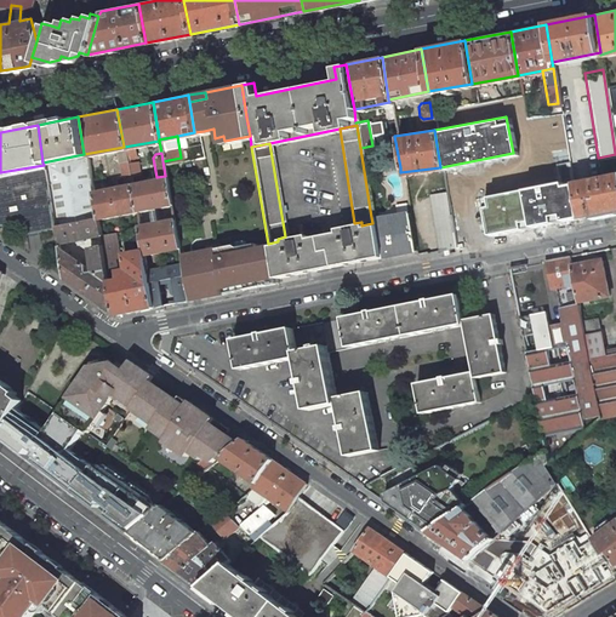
[(84,154),(43,163),(44,165),(53,224),(95,216),(90,190),(84,154)]
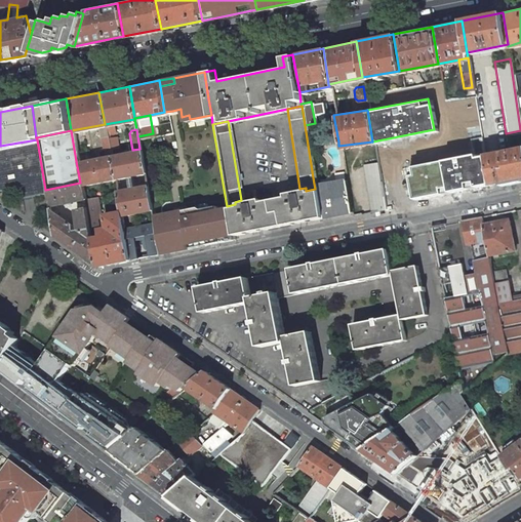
[(106,133),(98,134),(101,147),(108,146),(106,133)]
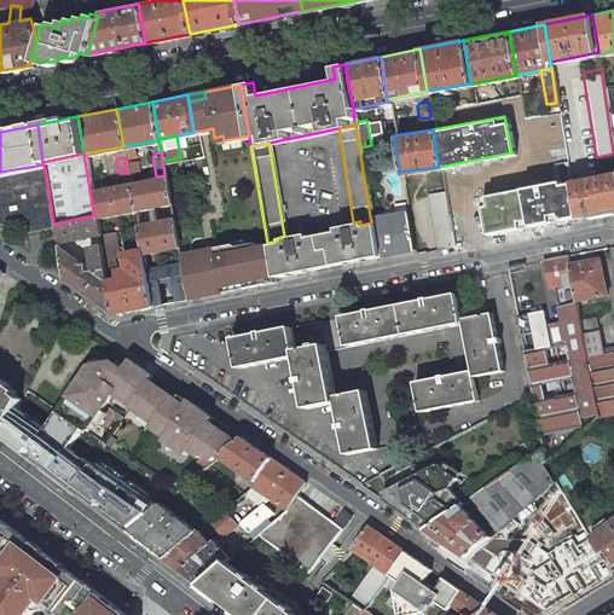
[(613,173),(577,180),(569,181),(575,215),(583,213),(613,207),(613,173)]
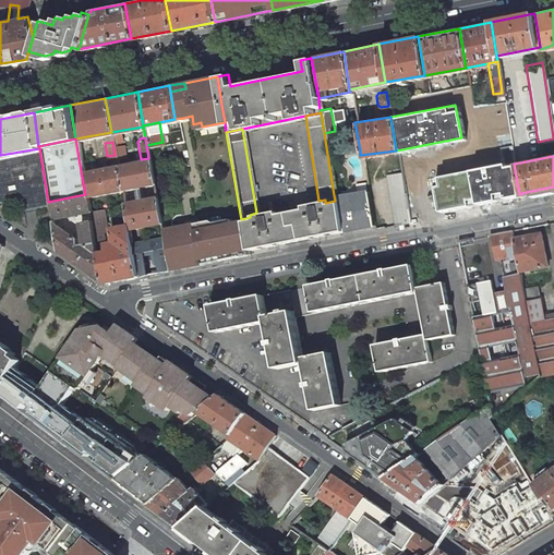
[(141,159),(116,164),(120,188),(125,186),(153,182),(148,158),(141,159)]
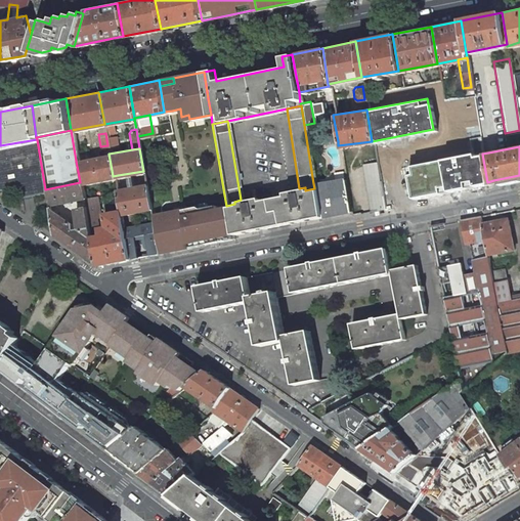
[(109,154),(76,161),(80,182),(80,183),(113,176),(109,154)]
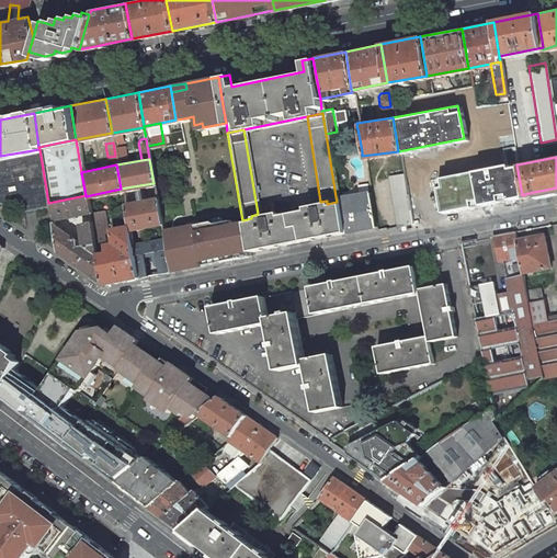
[(508,197),(522,195),(516,164),(433,179),(441,212),(465,206),(496,200),(508,197)]
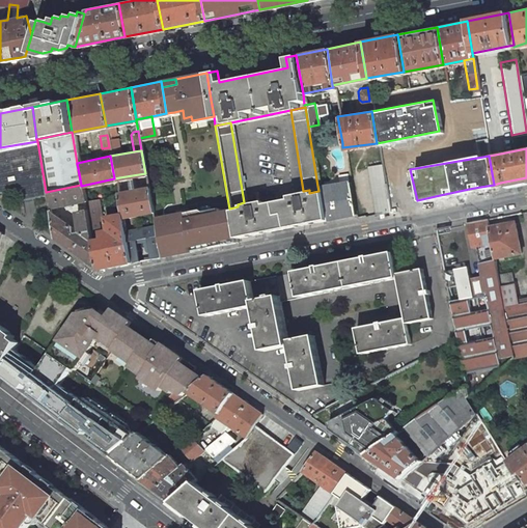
[(380,162),(365,164),(372,213),(387,210),(380,162)]
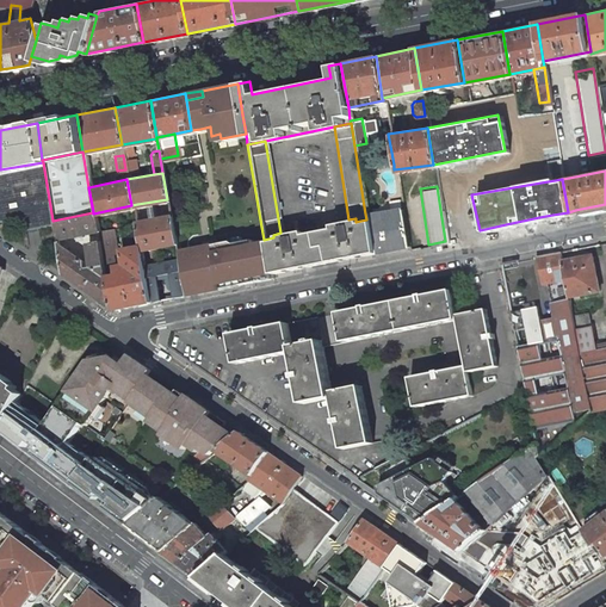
[(400,206),(365,214),(366,220),(372,251),(407,245),(400,206)]
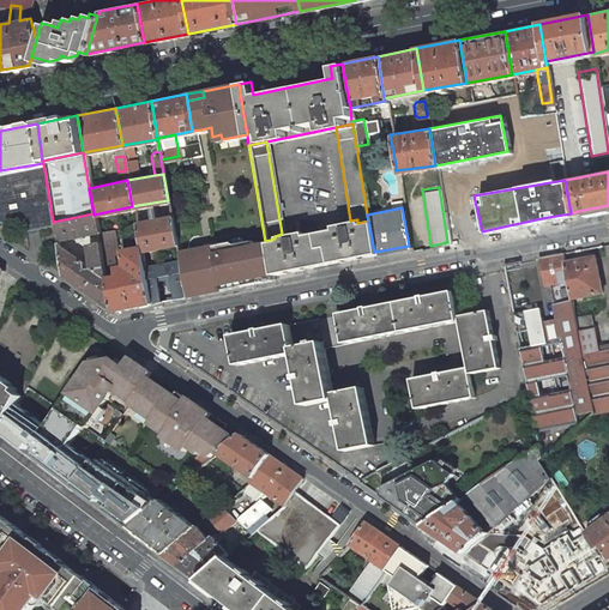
[(94,213),(53,222),(55,239),(96,230),(94,215),(94,213)]
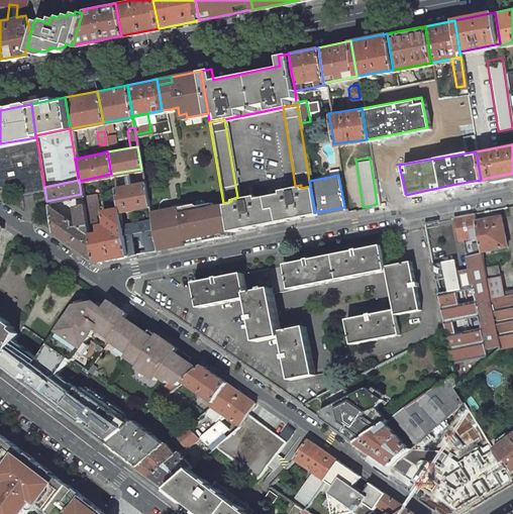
[(118,186),(113,187),(113,188),(115,197),(116,207),(117,210),(147,205),(143,181),(118,186)]
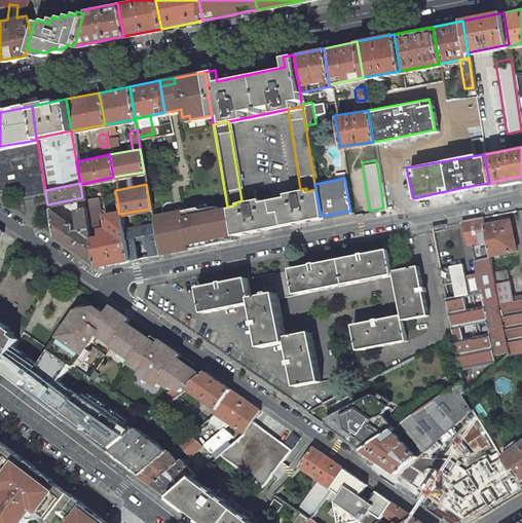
[(235,204),(227,207),(231,234),(276,225),(283,224),(321,216),(315,189),(306,191),(306,188),(300,189),(283,192),(284,195),(276,197),(271,198),(269,190),(256,192),(257,197),(241,200),(235,202),(235,204)]
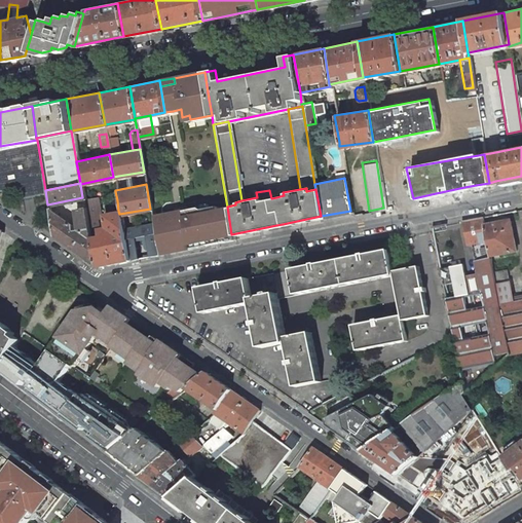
[(115,191),(105,193),(107,202),(117,200),(115,191)]
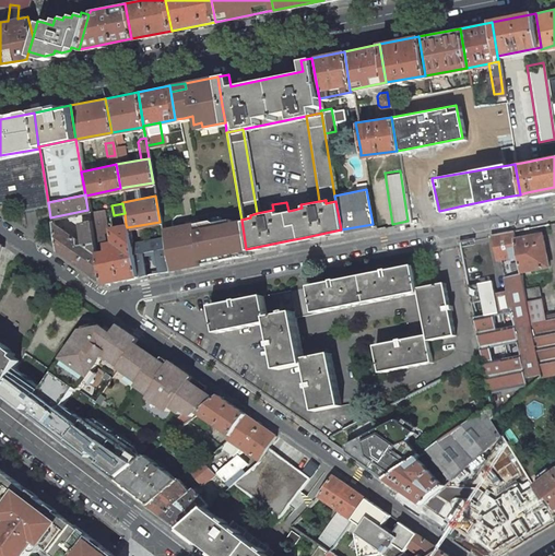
[(102,208),(87,210),(89,219),(94,252),(108,249),(107,240),(102,208)]
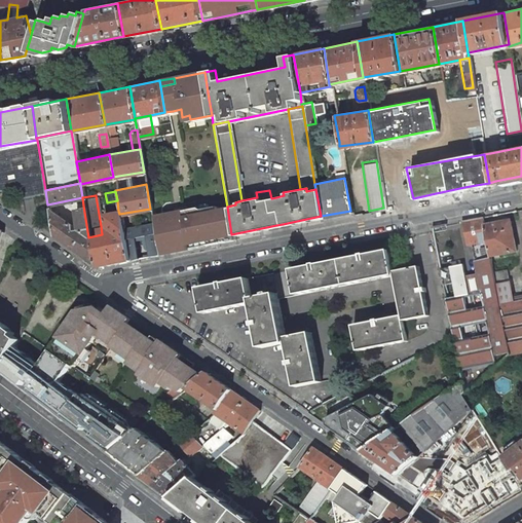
[(196,206),(180,209),(178,212),(160,215),(160,217),(151,219),(151,221),(156,253),(161,252),(232,237),(231,234),(227,207),(216,209),(215,204),(199,208),(196,206)]
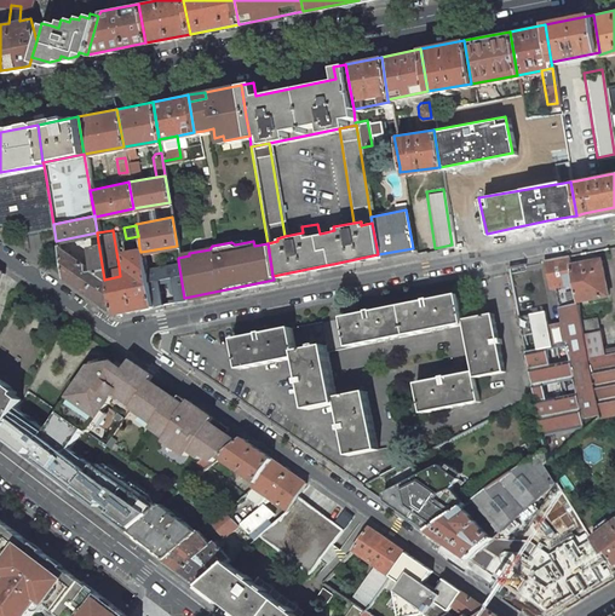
[(82,263),(56,245),(61,276),(110,310),(104,280),(98,242),(86,245),(90,270),(84,271),(82,263)]
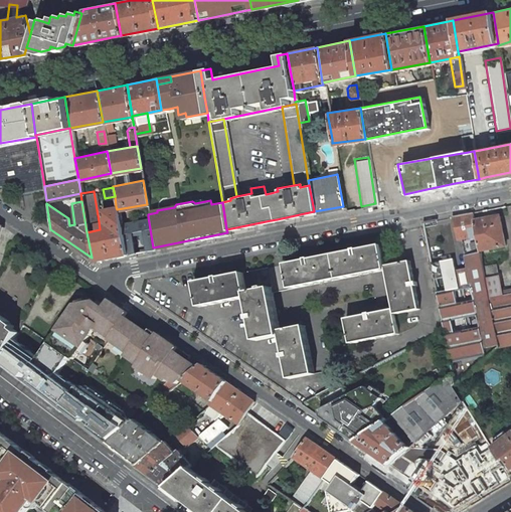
[(116,206),(101,208),(103,221),(99,221),(100,229),(87,232),(92,258),(94,260),(124,253),(119,221),(117,209),(116,206)]
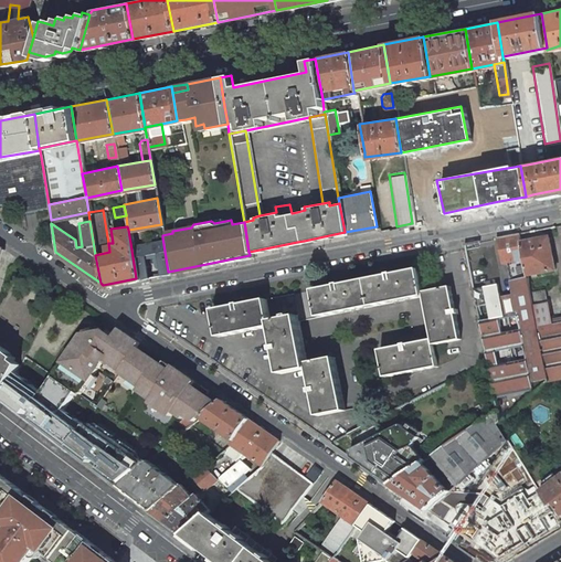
[(515,230),(491,235),(499,260),(504,260),(520,256),(517,240),(515,230)]
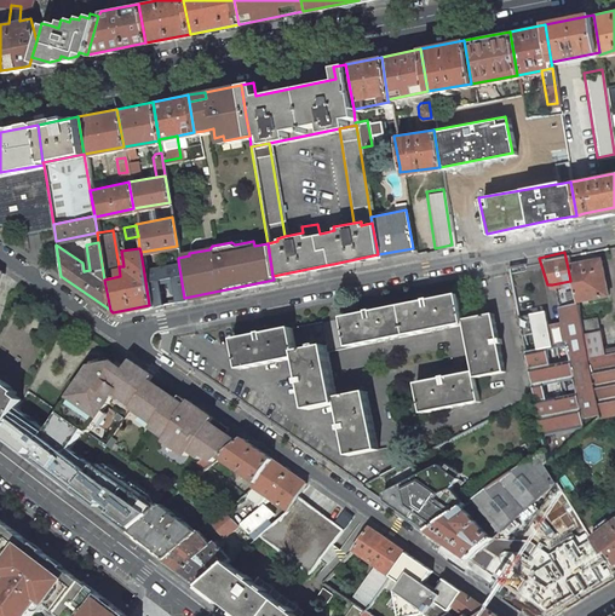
[(597,257),(567,263),(570,281),(573,289),(574,298),(604,292),(597,257)]
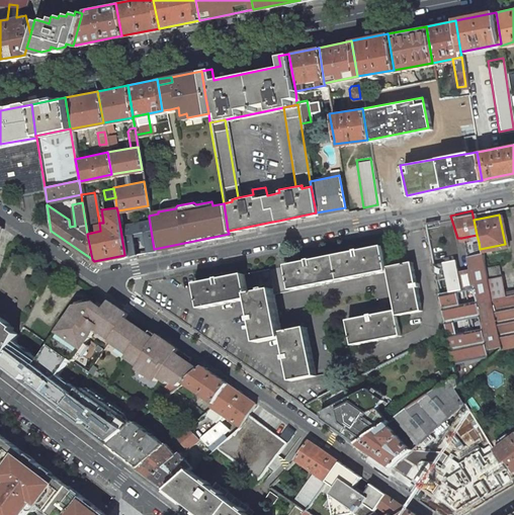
[(149,218),(119,223),(124,255),(140,252),(154,249),(149,218)]
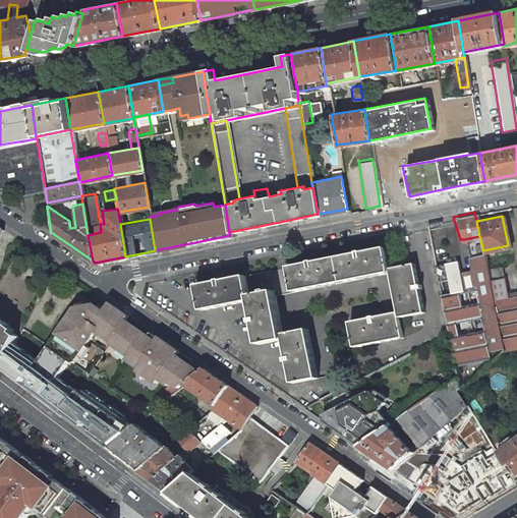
[(502,348),(492,295),(491,292),(484,261),(482,250),(481,243),(479,236),(464,239),(465,246),(470,269),(458,272),(455,260),(446,262),(445,256),(432,259),(433,264),(446,331),(451,356),(455,376),(457,386),(474,371),(502,348)]
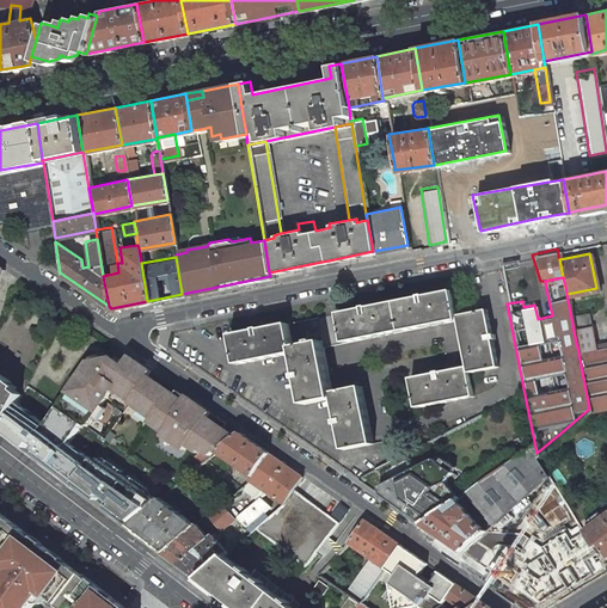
[(360,305),(335,311),(341,339),(398,329),(454,318),(454,313),(448,288),(421,293),(421,292),(416,293),(416,294),(410,295),(392,299),(371,304),(365,305),(365,304),(360,305)]
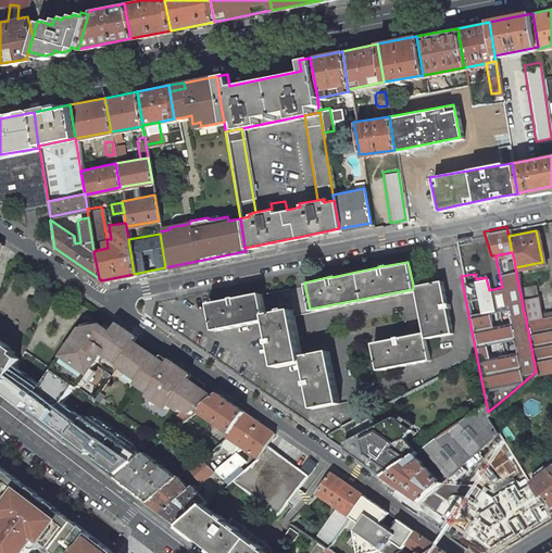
[(531,275),(517,278),(524,312),(538,310),(532,281),(531,275)]
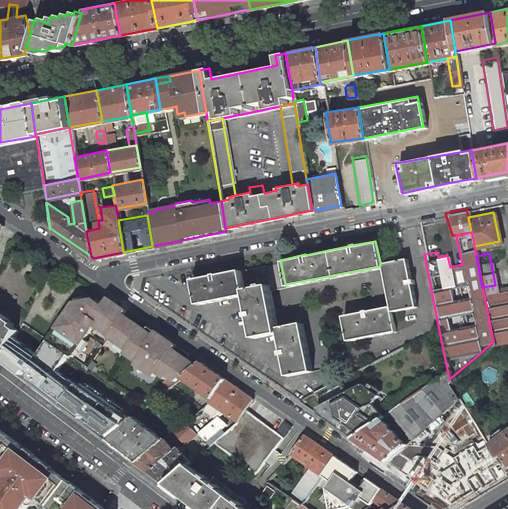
[(391,259),(380,262),(380,266),(388,304),(389,310),(400,307),(414,305),(409,282),(411,281),(411,277),(409,278),(404,257),(392,259),(391,259)]
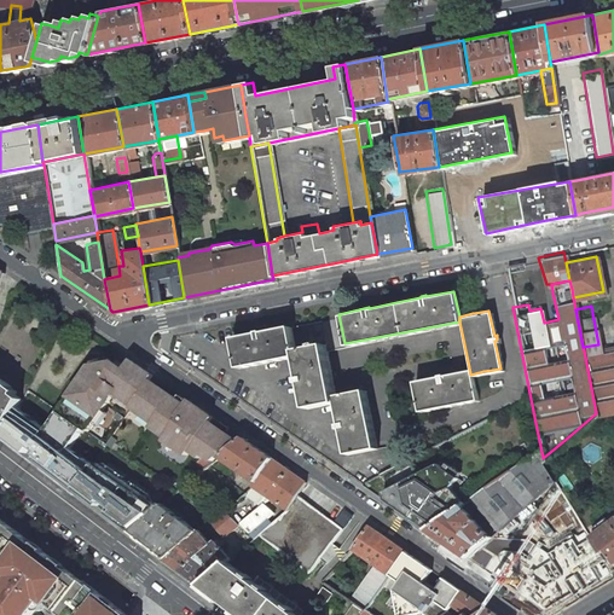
[(331,315),(287,324),(291,348),(322,342),(323,348),(345,343),(339,314),(331,315)]
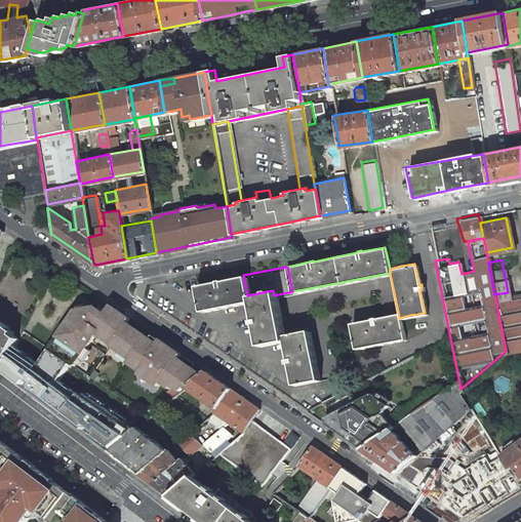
[(209,282),(194,285),(199,311),(248,300),(247,295),(243,275),(219,280),(219,279),(215,280),(215,281),(214,281),(209,282)]
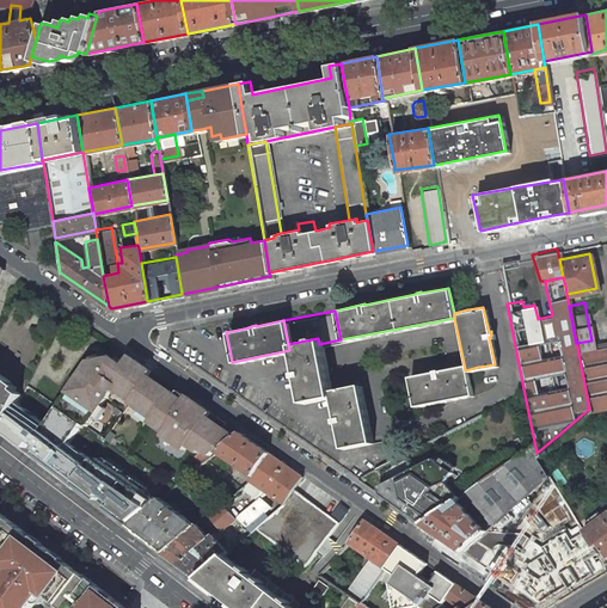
[(318,338),(288,344),(289,350),(294,372),(292,372),(292,378),(294,376),(300,401),(329,395),(327,390),(319,344),(318,338)]
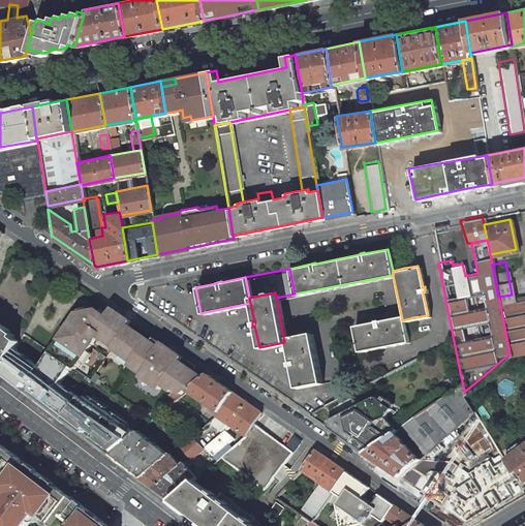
[(524,294),(499,300),(510,353),(524,350),(524,294)]
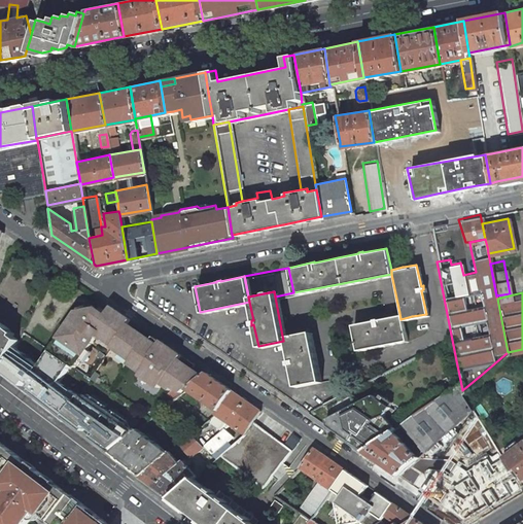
[(104,340),(111,344),(110,346),(124,355),(125,352),(131,356),(127,362),(139,371),(137,374),(144,378),(145,376),(151,380),(149,382),(157,387),(162,380),(178,391),(183,387),(198,375),(188,368),(192,362),(184,358),(180,362),(176,359),(179,354),(159,341),(159,340),(155,345),(125,323),(128,319),(109,306),(103,314),(95,308),(75,311),(48,349),(74,367),(97,334),(105,339),(104,340)]
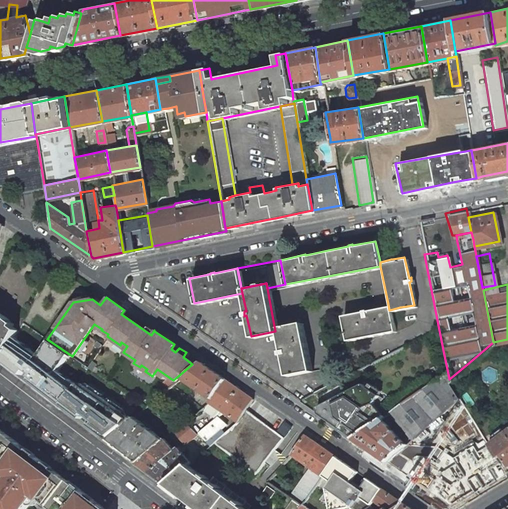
[(361,310),(340,314),(345,339),(372,333),(393,329),(389,310),(388,304),(365,309),(365,308),(361,309),(361,310)]
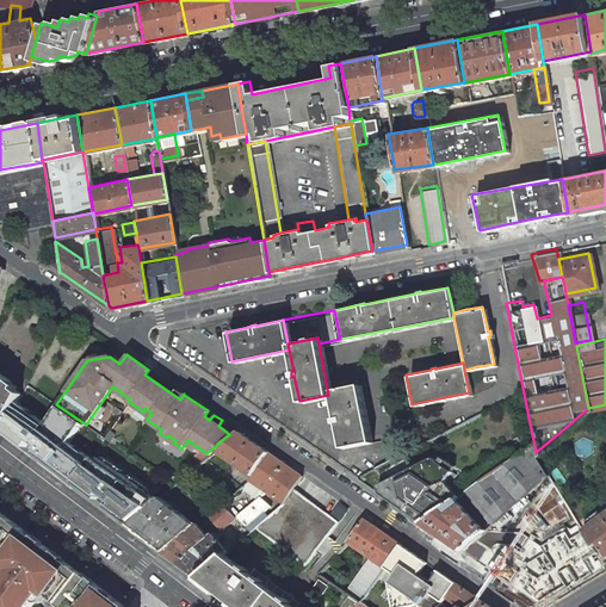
[(18,391),(4,382),(6,378),(0,373),(0,423),(7,412),(10,408),(10,407),(18,391)]
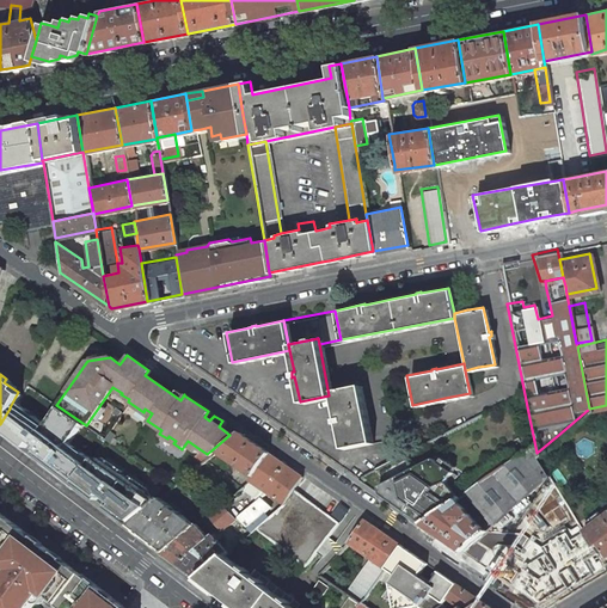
[(357,384),(327,390),(329,395),(333,417),(331,417),(332,422),(335,422),(339,447),(369,441),(357,384)]
